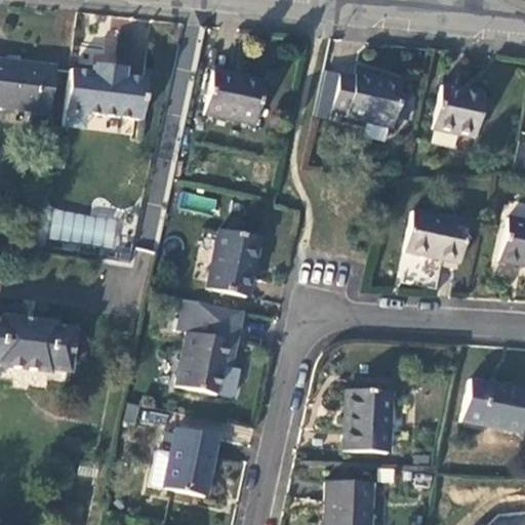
[(4,64),(0,63),(0,107),(45,113),(50,69),(17,65),(18,62),(4,59),(4,64)]
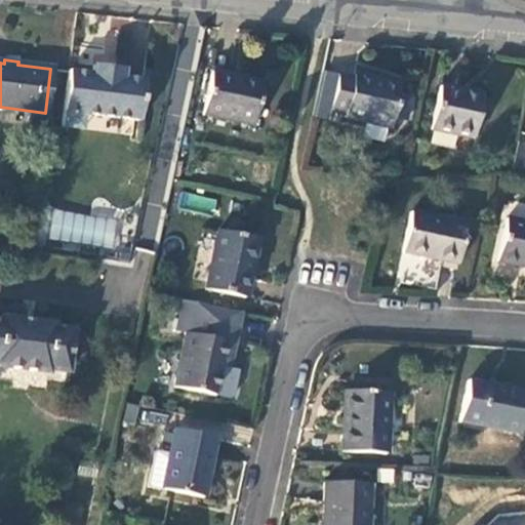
[(62,111),(81,114),(137,121),(143,82),(123,79),(123,73),(89,68),(88,75),(67,72),(62,111)]
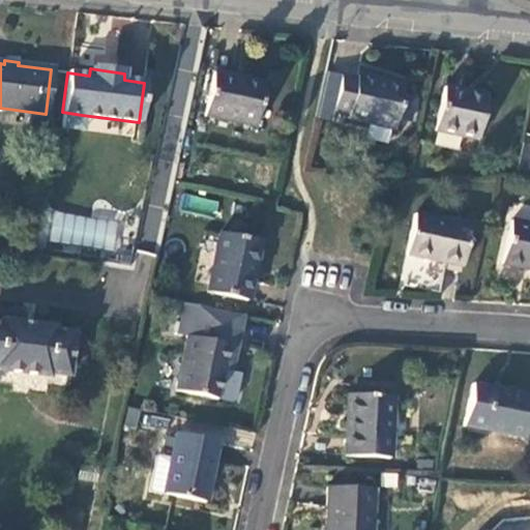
[(265,83),(214,72),(205,115),(257,125),(265,83)]
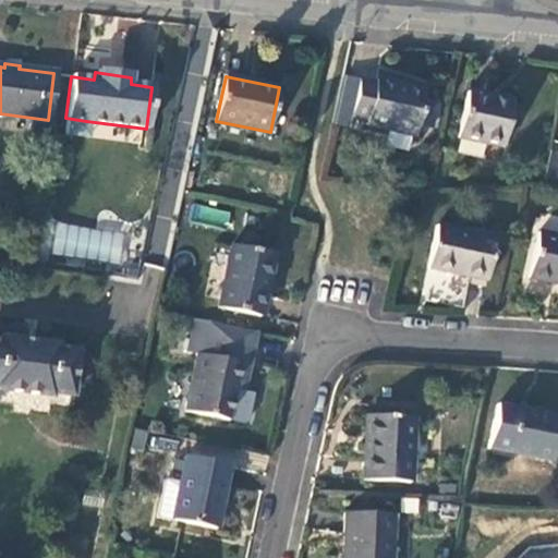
[(356,86),(341,82),(336,105),(352,109),(356,86)]
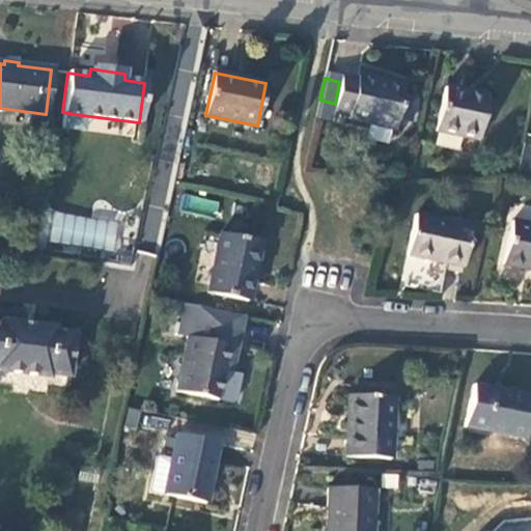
[(315,120),(330,124),(332,116),(346,119),(345,122),(393,132),(402,89),(355,80),(355,82),(340,79),(339,82),(335,104),(319,100),(315,120)]
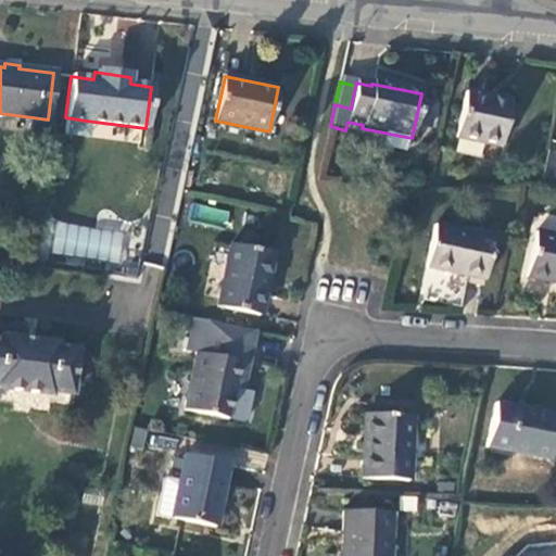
[(508,101),(463,91),(454,136),(500,146),(508,101)]
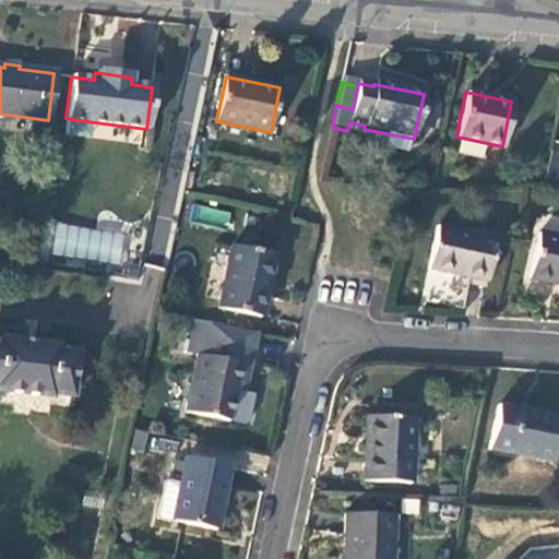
[(558,156),(549,154),(544,182),(558,182),(558,156)]
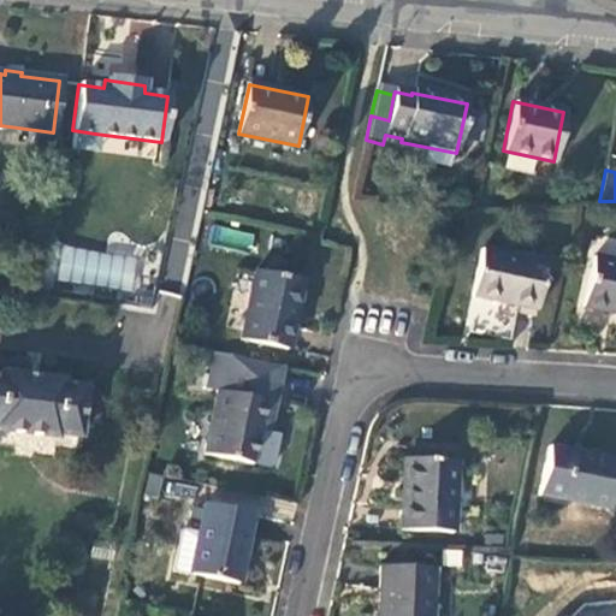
[(217,226),(214,241),(249,247),(252,232),(217,226)]
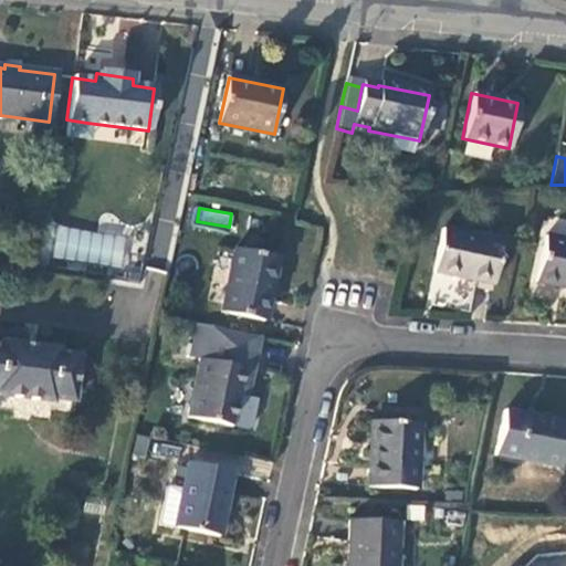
[(500,233),(441,221),(430,275),(489,287),(500,233)]
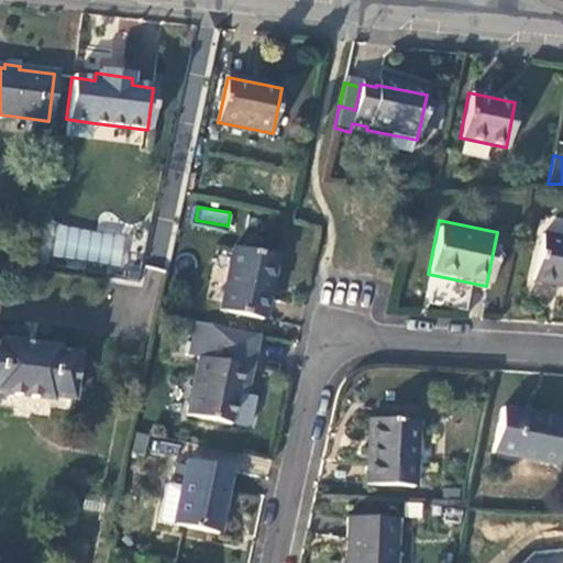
[(55,228),(53,257),(122,263),(124,233),(55,228)]
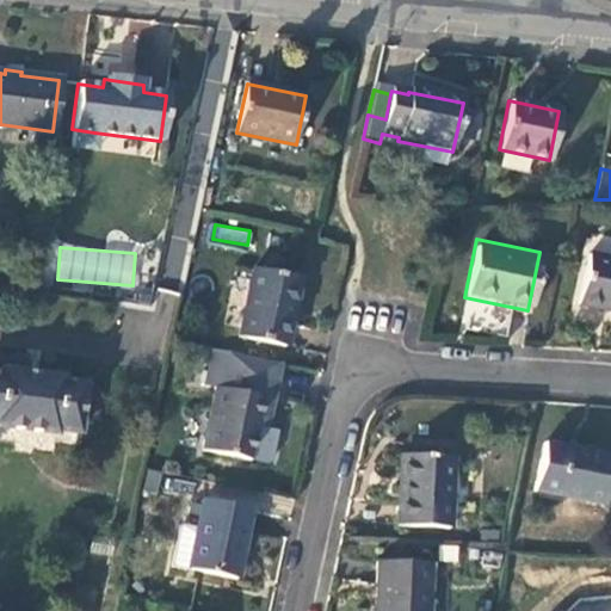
[(610,257),(591,254),(580,304),(610,310),(610,257)]
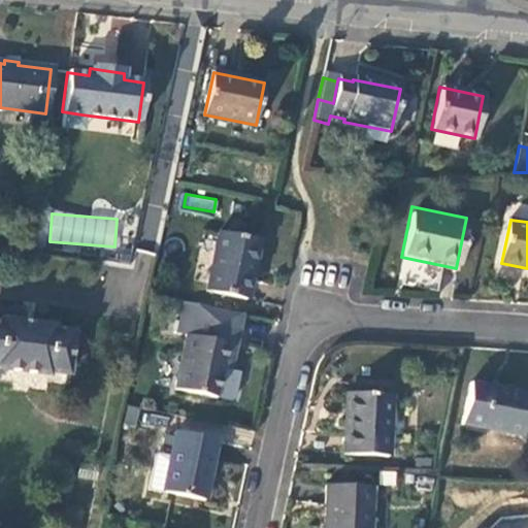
[(245,296),(259,238),(219,229),(206,287),(245,296)]
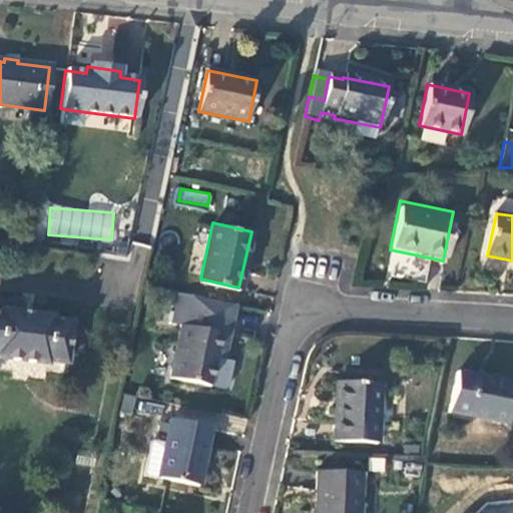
[(221,357),(232,304),(191,295),(185,324),(181,323),(170,376),(222,387),(227,384),(232,360),(221,357)]
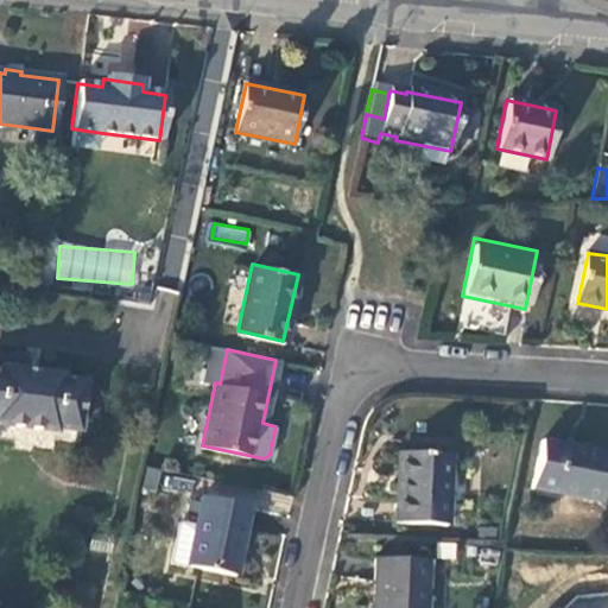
[(0,426),(57,434),(57,429),(80,432),(84,379),(61,377),(61,373),(0,365),(0,426)]
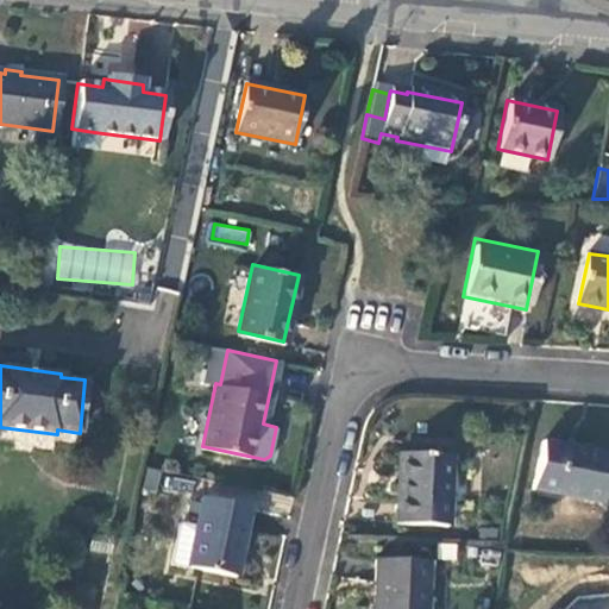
[(608,470),(608,456),(544,441),(534,490),(602,504),(608,470)]
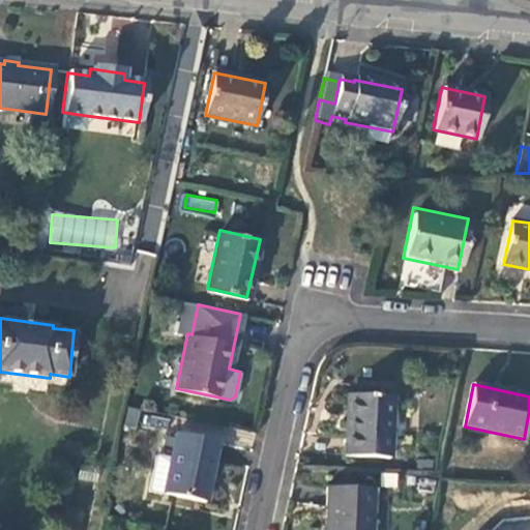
[(392,394),(348,392),(345,454),(389,457),(392,394)]
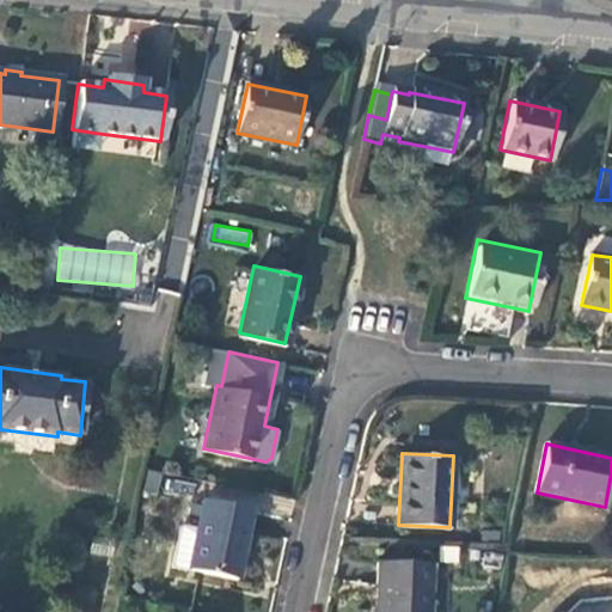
[(236,582),(251,512),(204,501),(197,531),(182,527),(173,568),(236,582)]
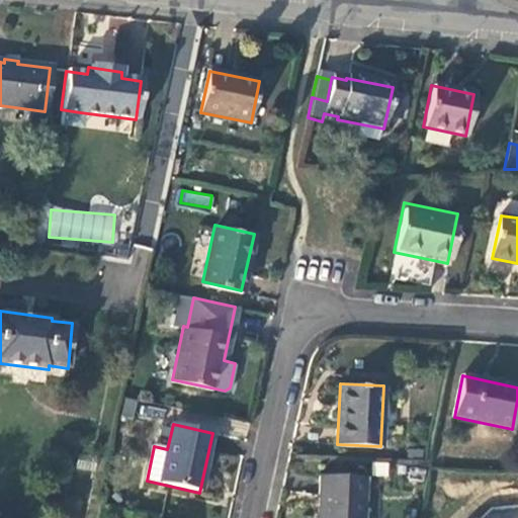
[(362,517),(364,477),(319,476),(317,517),(362,517)]
